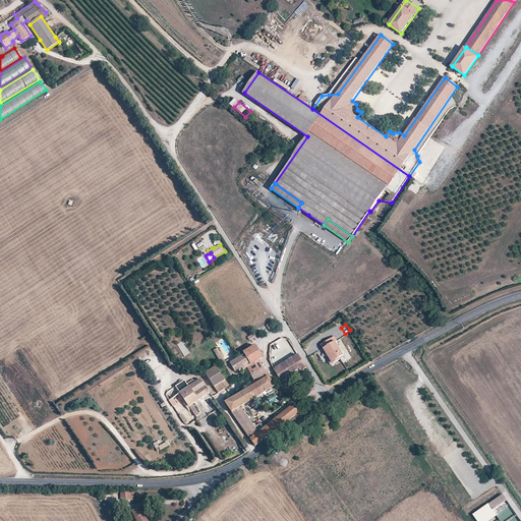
[(325,348),(334,362),(341,358),(339,356),(343,354),(335,341),(337,340),(334,337),(327,341),(321,345),(324,349),(325,348)]
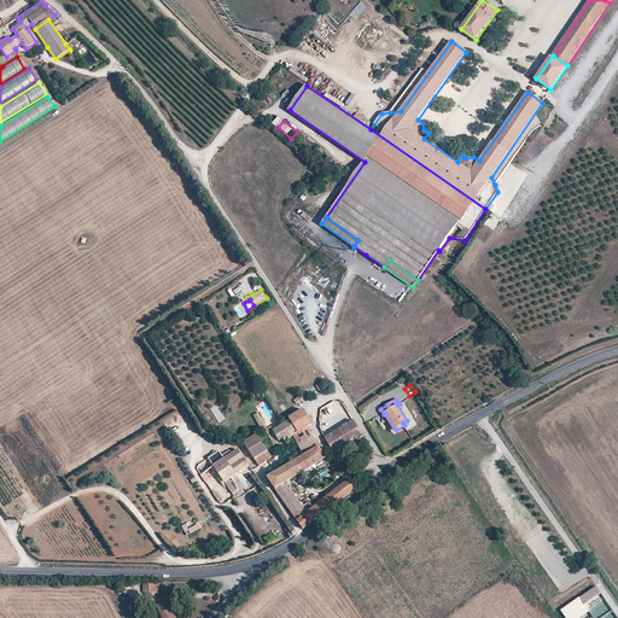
[(216,403),(210,408),(219,423),(226,419),(216,403)]
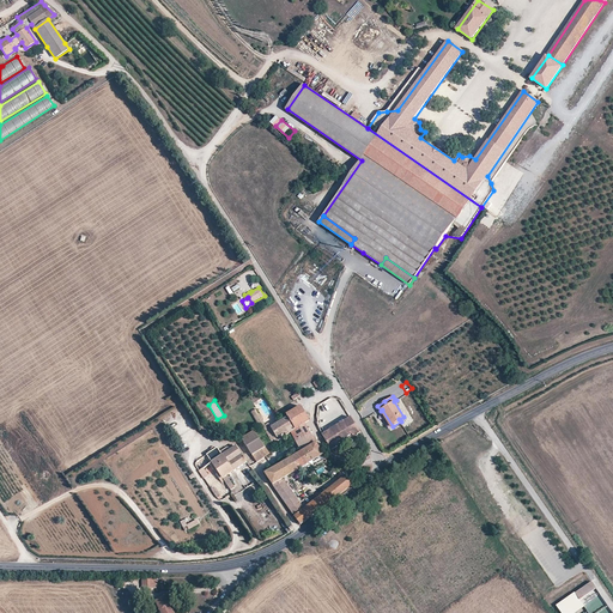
[(287,418),(293,428),(284,434),(286,436),(291,432),(305,424),(310,422),(305,414),(301,406),(286,416),(287,418)]
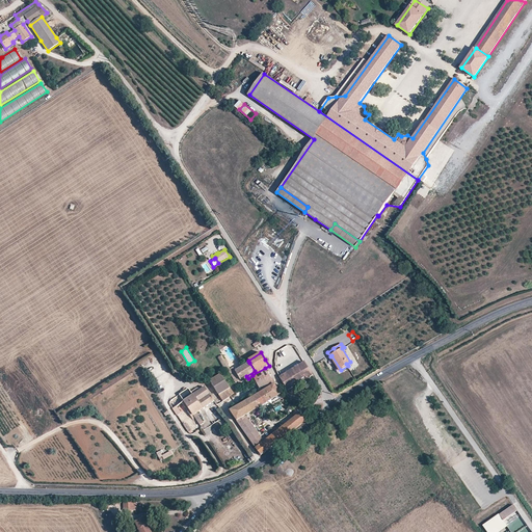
[(297,366),(281,377),(289,391),(313,374),(304,362),(297,366)]
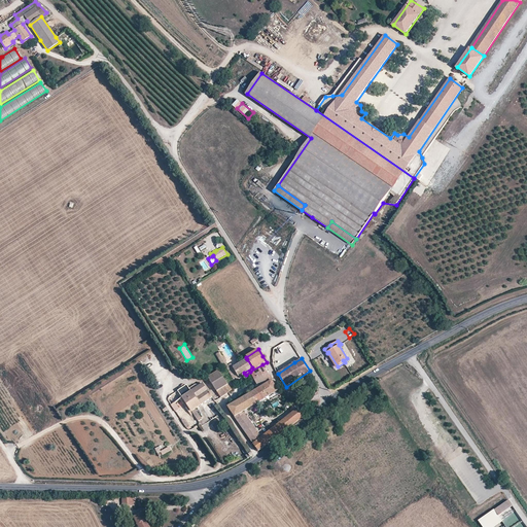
[(231,370),(236,378),(244,373),(252,367),(247,359),(243,362),(233,369),(231,365),(226,367),(229,371),(231,370)]
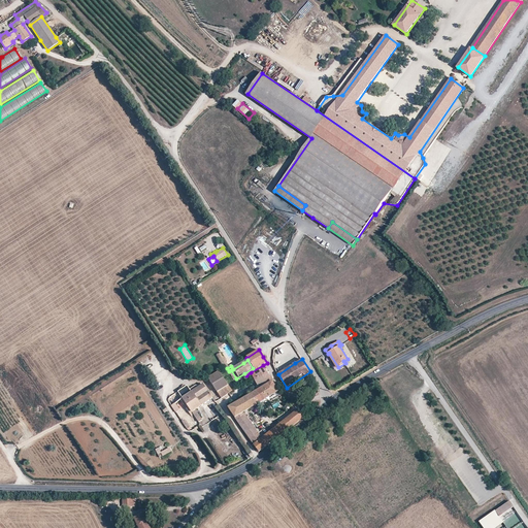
[(251,372),(256,381),(267,373),(263,365),(251,372)]
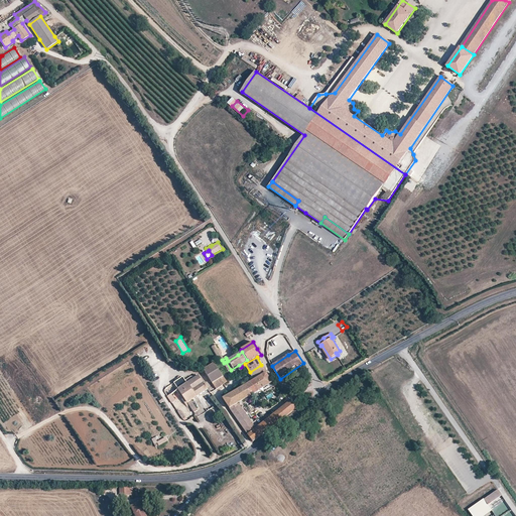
[(223,377),(215,364),(213,364),(204,369),(213,384),(223,377)]
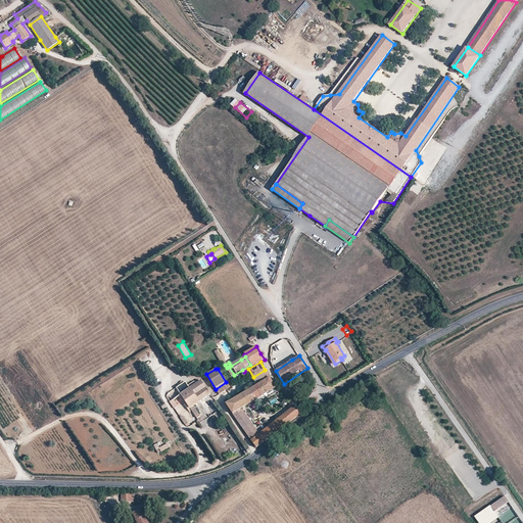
[(253,377),(257,386),(271,379),(265,370),(253,377)]
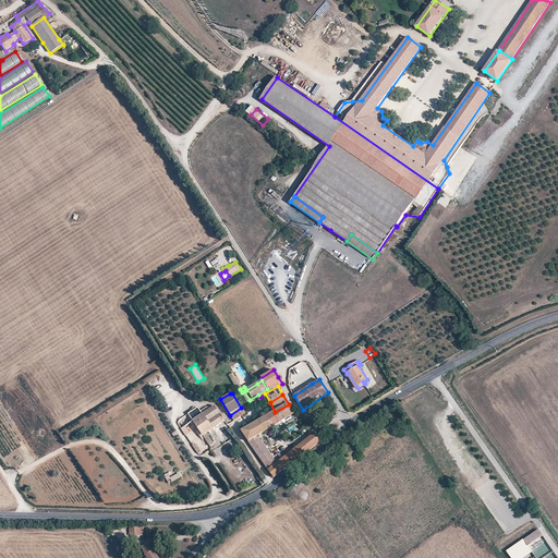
[(242,432),(274,477),(319,441),(314,434),(276,463),(259,440),(256,436),(294,414),(289,404),(275,412),(262,420),(242,432)]
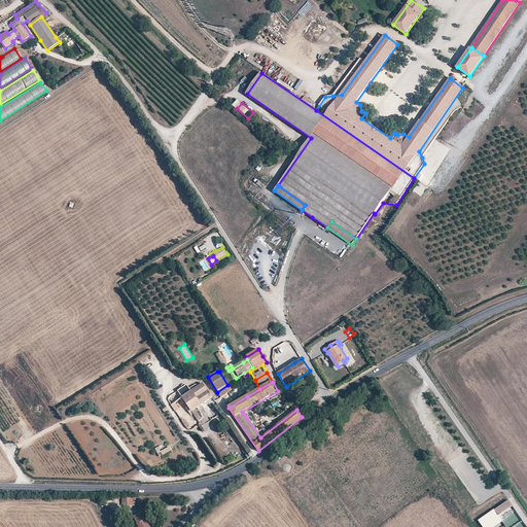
[(188,389),(190,391),(200,386),(198,383),(188,389)]
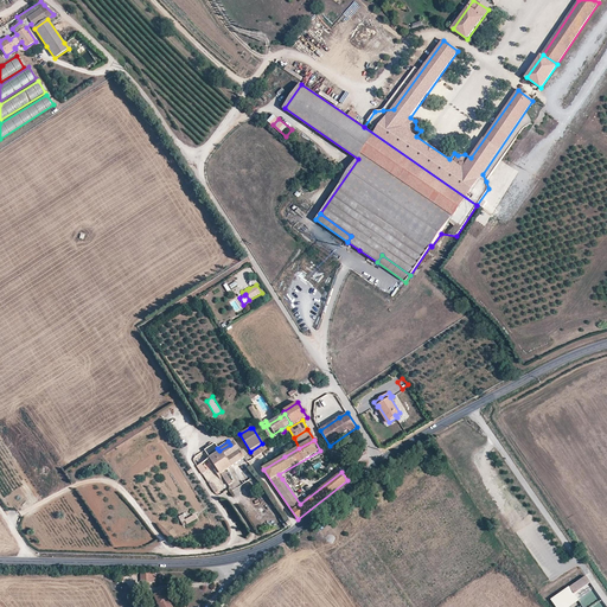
[(209,458),(221,474),(224,471),(246,459),(234,442),(230,445),(219,451),(209,458)]
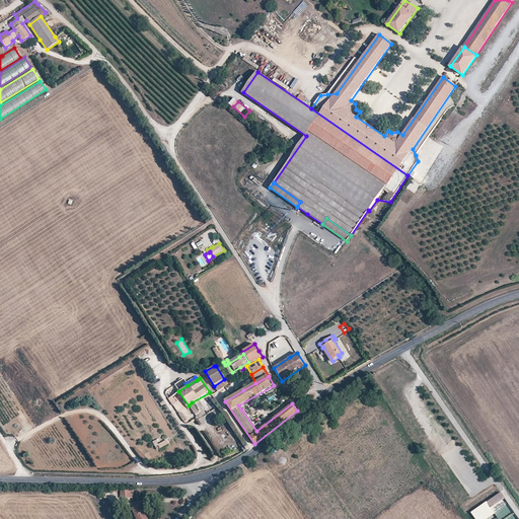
[(174,385),(178,391),(188,385),(186,383),(183,379),(181,380),(179,382),(174,385)]
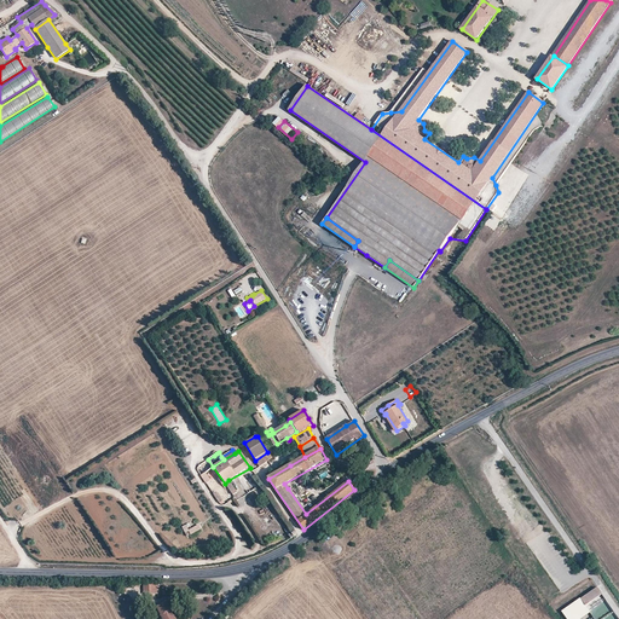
[(255,461),(259,467),(260,467),(271,458),(267,452),(255,461)]
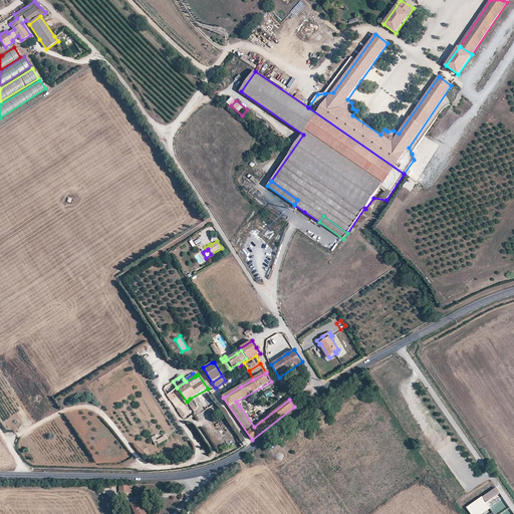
[(159,444),(168,439),(165,435),(157,440),(159,444)]
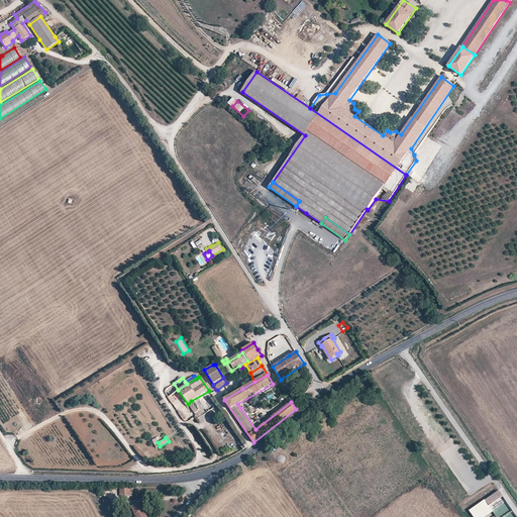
[(469,510),(473,516),(484,516),(493,512),(489,505),(503,496),(499,490),(469,510)]
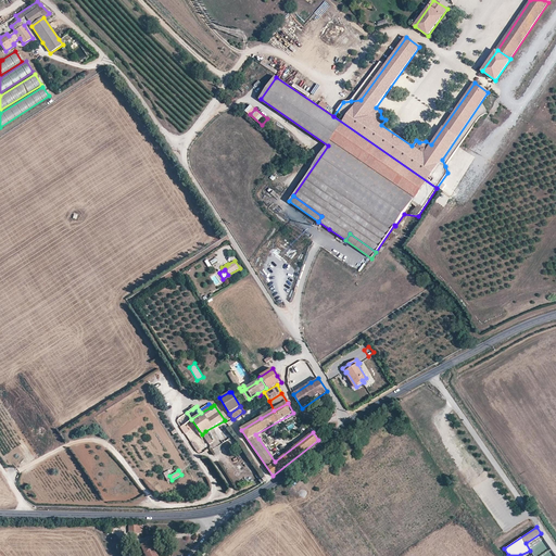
[(140,545),(144,555),(158,555),(150,540),(140,545)]
